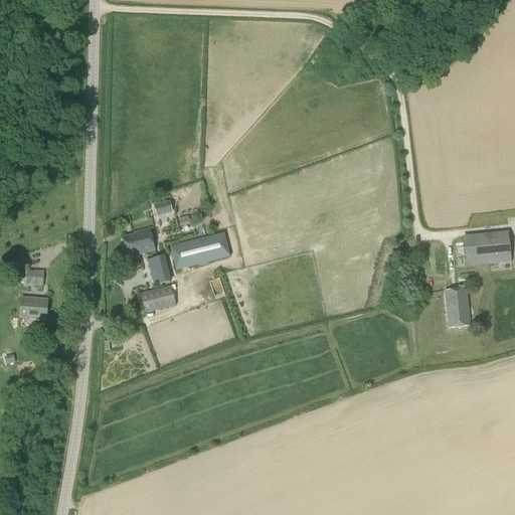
[(169,202),(154,206),(157,217),(172,213),(169,202)]
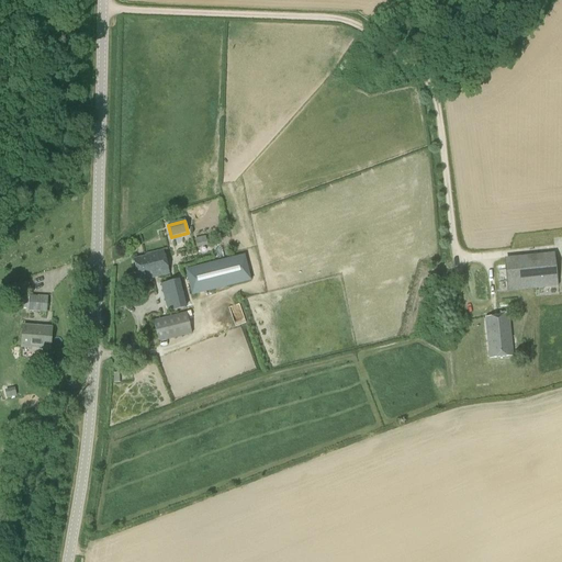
[(148,279),(169,274),(164,250),(145,255),(146,257),(134,260),(138,280),(147,278),(148,279)]
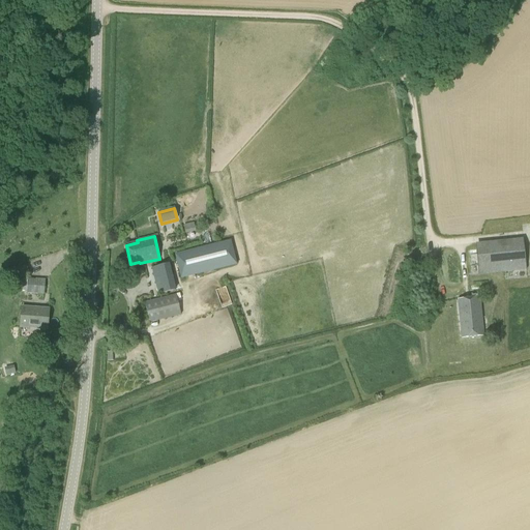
[(471,275),(526,270),(524,245),(468,251),(471,275)]
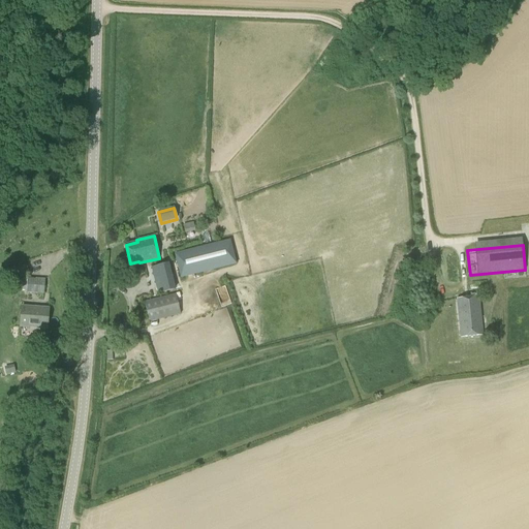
[(225,250),(183,259),(188,282),(230,272),(225,250)]
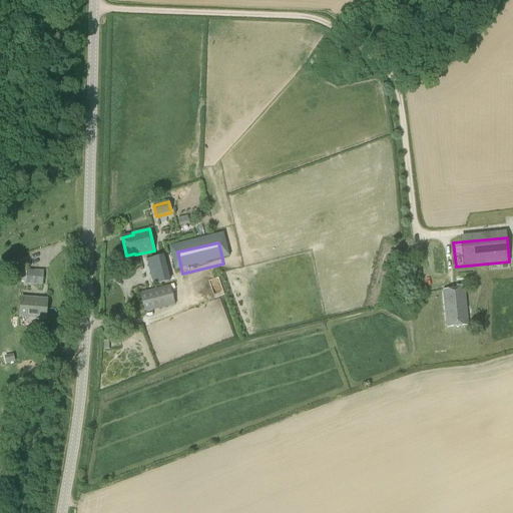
[(153,286),(170,282),(163,255),(146,260),(153,286)]
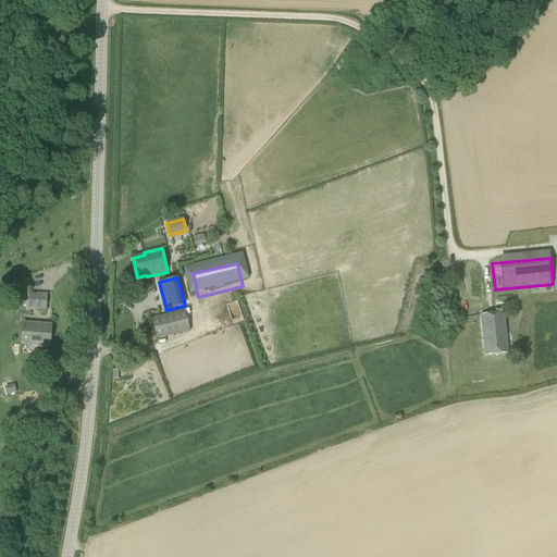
[(47,295),(29,294),(28,310),(46,311),(47,295)]
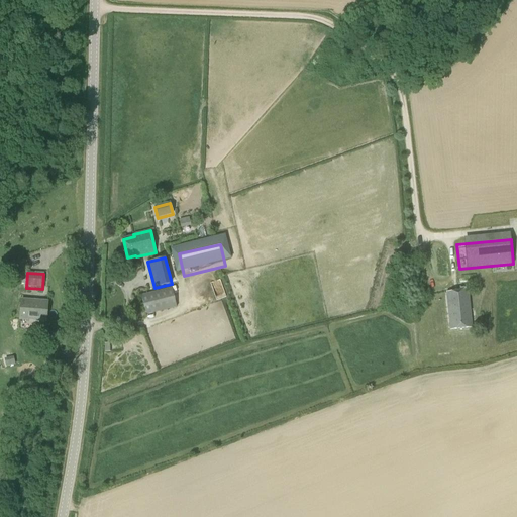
[(145,315),(176,308),(171,288),(140,295),(145,315)]
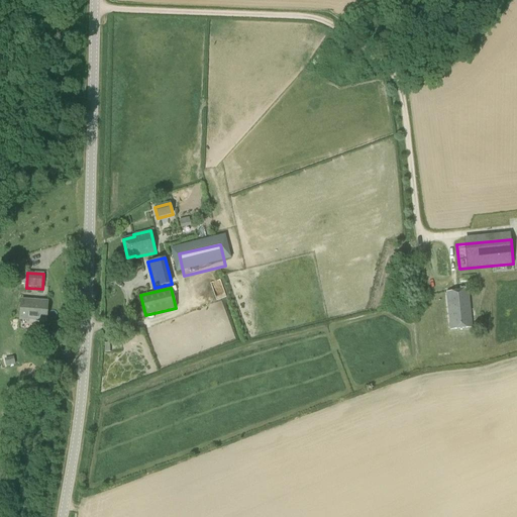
[(450,329),(472,327),(468,290),(446,292),(450,329)]
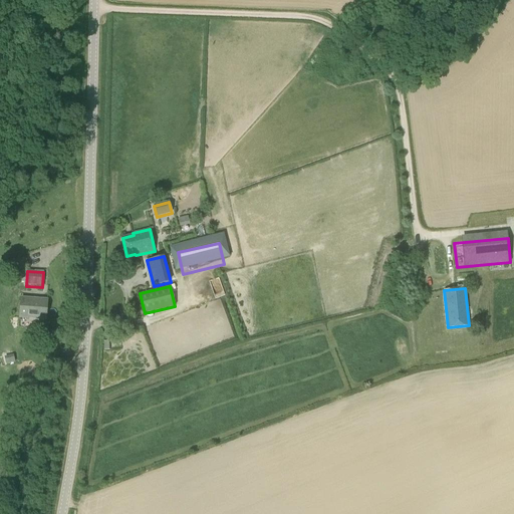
[(45,319),(47,300),(21,298),(19,317),(45,319)]
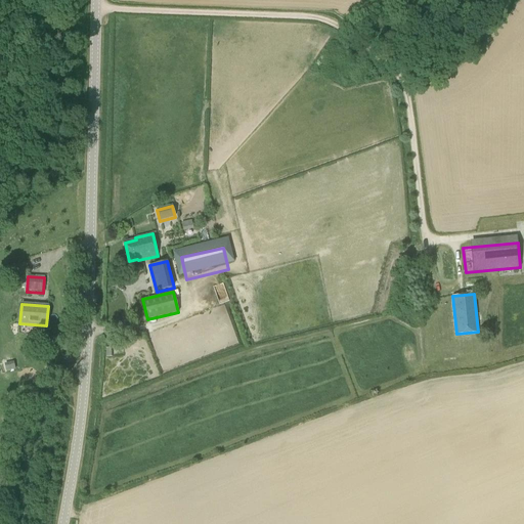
All buildings are outlined.
